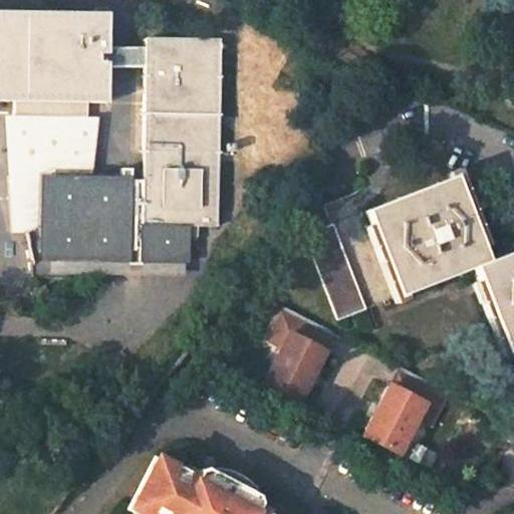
[(106,13),(0,11),(0,100),(13,101),(13,115),(86,116),(86,102),(105,102),(106,13)]
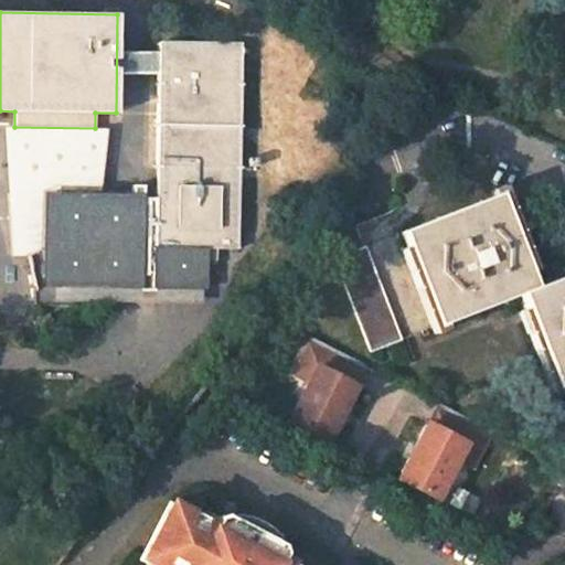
[(242,44),(159,43),(158,51),(158,74),(156,198),(142,198),(142,185),(131,185),(131,195),(43,194),(43,253),(54,252),(53,285),(140,286),(140,291),(155,291),(155,287),(203,287),(204,248),(237,249),(242,44)]
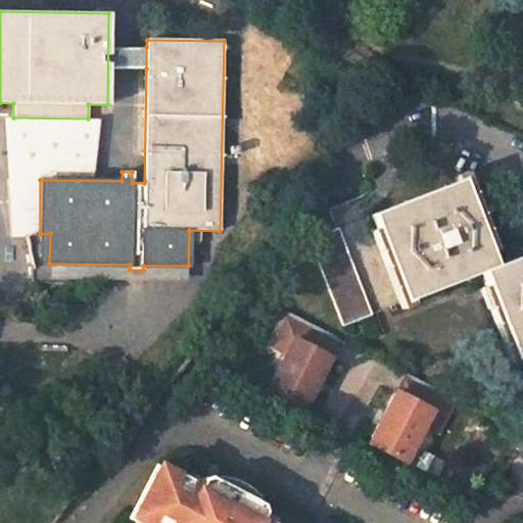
[(146,68),(146,47),(108,47),(107,67),(146,68)]
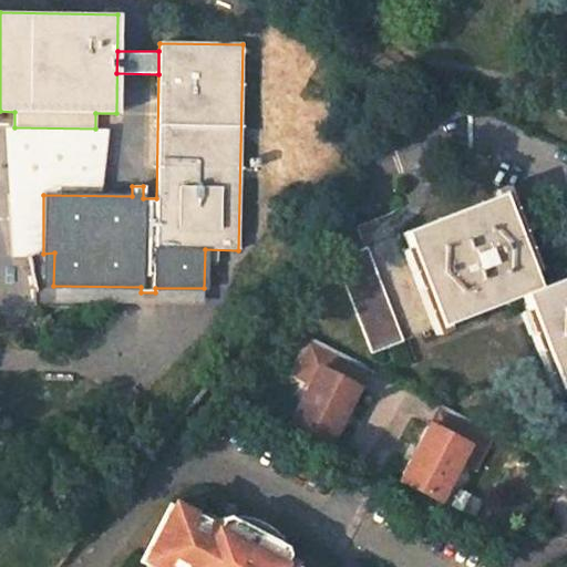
[(500,194),(402,233),(439,327),(522,295),(537,288),(500,194)]
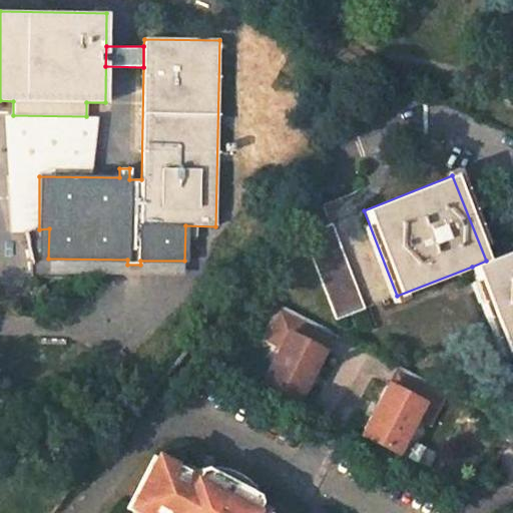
[(364,210),(302,234),(336,320),(397,296),(364,210)]
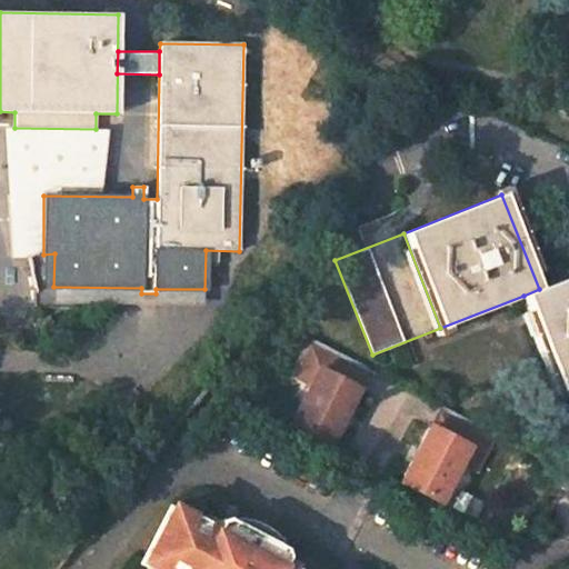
[(568,277),(539,289),(523,296),(560,390),(568,386),(568,277)]
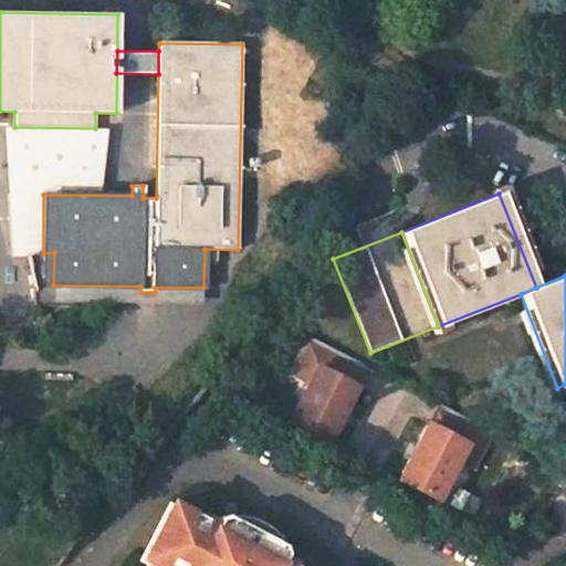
[(140,286),(53,285),(53,302),(140,303),(140,292),(140,286)]
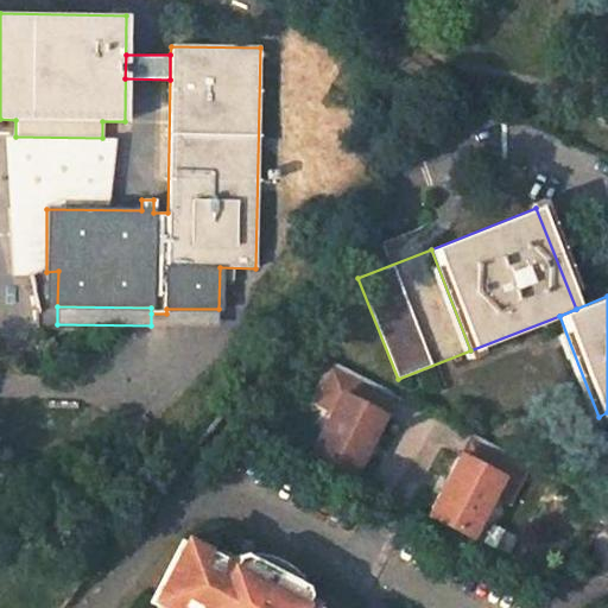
[(217,327),(219,309),(166,309),(166,314),(166,325),(217,327)]
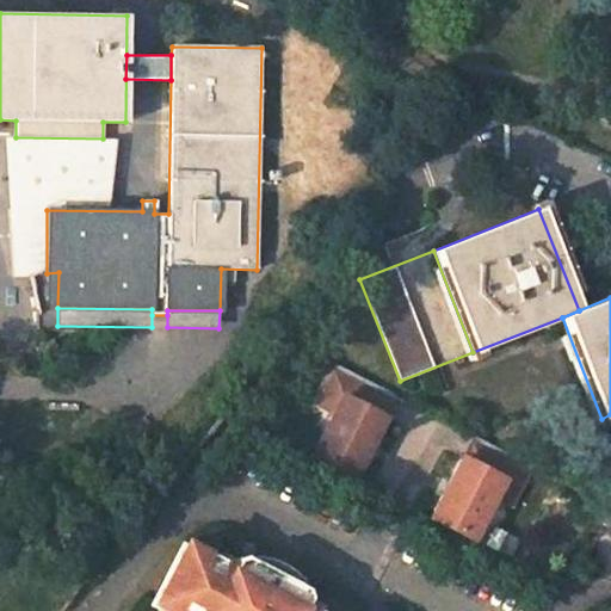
[(384,418),(381,417),(393,394),(337,365),(325,389),(340,396),(332,412),(309,456),(353,480),(384,418)]
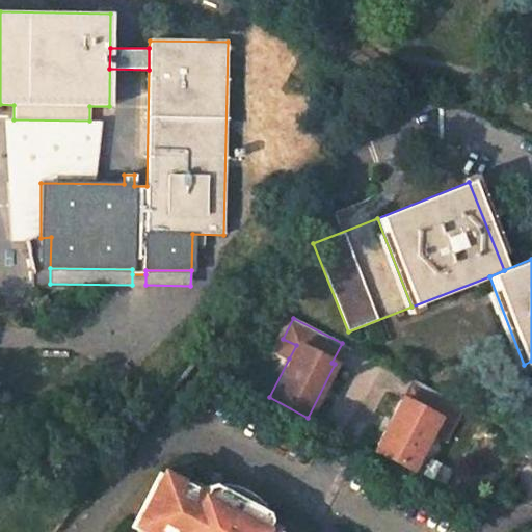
[(289,358),(296,345),(283,339),(275,352),(289,358)]
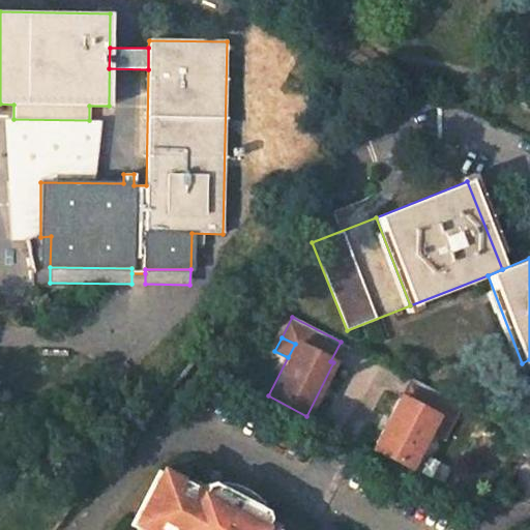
[(412,379),(402,399),(399,396),(372,449),(410,469),(430,432),(437,417),(450,424),(462,405),(412,379)]
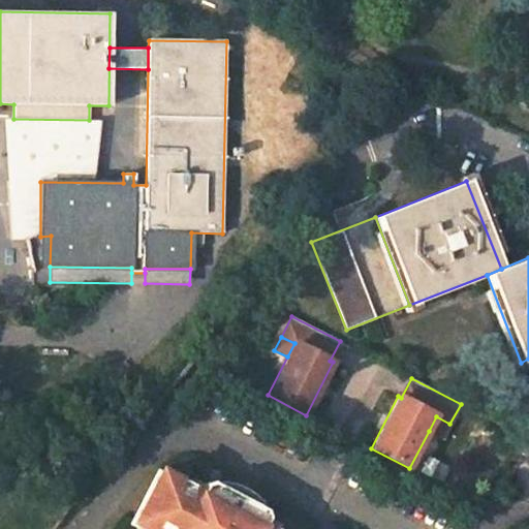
[(443,438),(449,424),(436,416),(429,431),(443,438)]
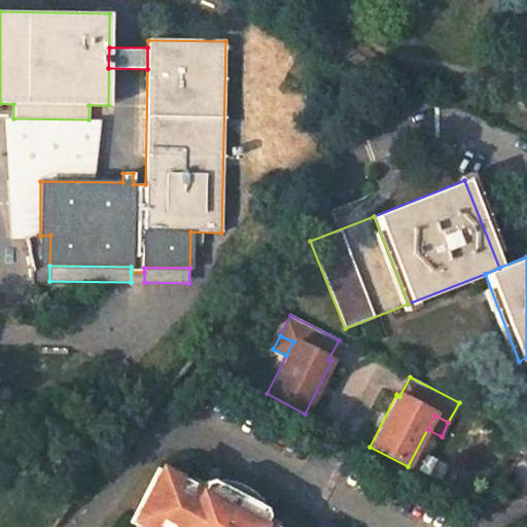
[(200,488),(159,467),(132,520),(136,523),(144,526),(274,526),(260,520),(262,517),(264,516),(262,513),(262,511),(261,508),(209,482),(205,482),(202,484),(201,486),(200,488)]
